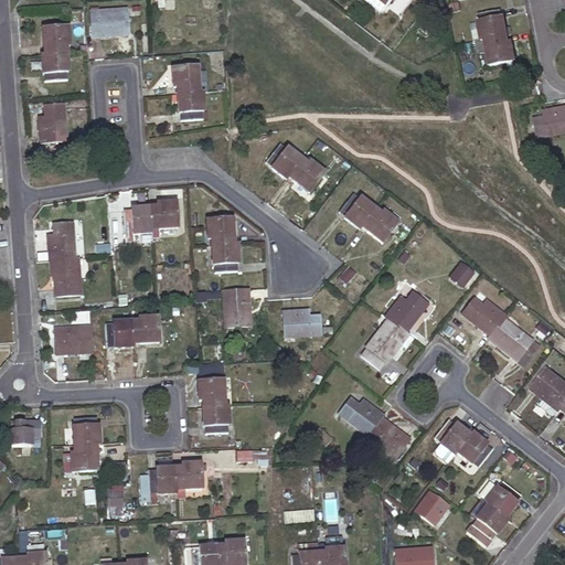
[(112,19),(91,21),(92,40),(128,36),(126,12),(112,12),(112,19)]
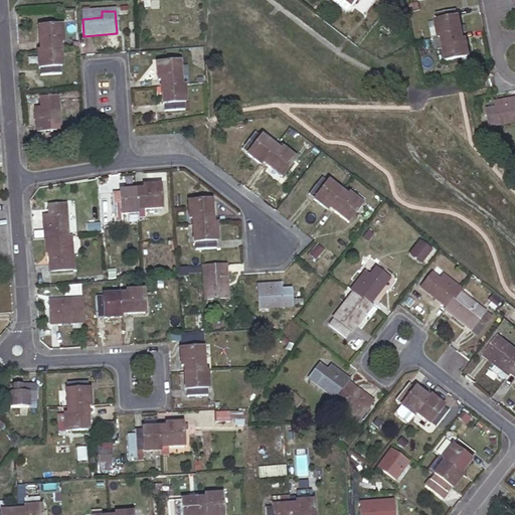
[(437,23),(440,39),(443,38),(462,35),(467,34),(466,27),(461,28),(459,18),(458,18),(456,11),(438,15),(439,22),(437,23)]
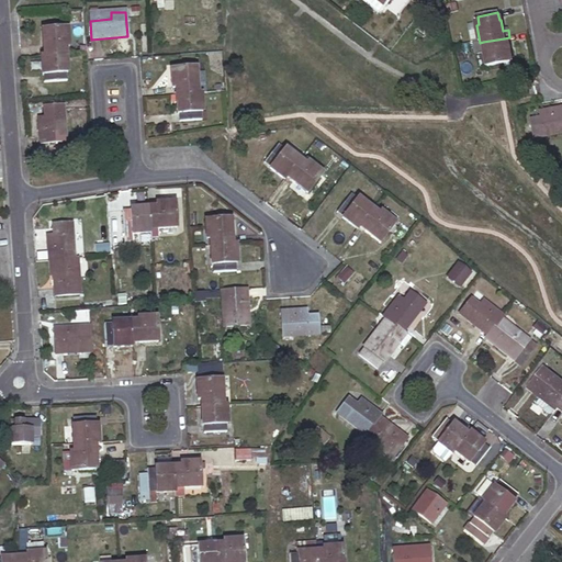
[(429,33),(422,26),(416,33),(425,40),(429,33)]
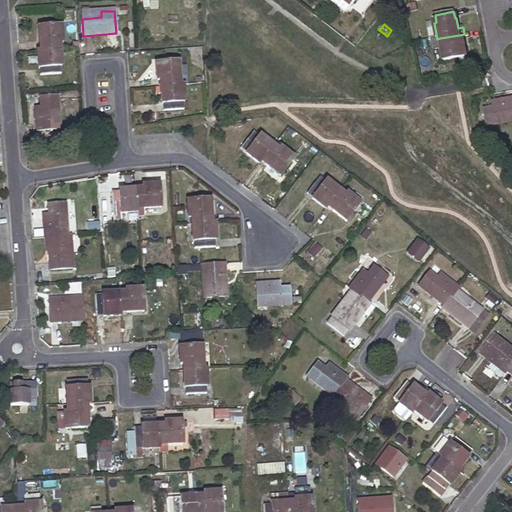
[(39,28),(40,51),(60,51),(60,50),(60,44),(62,44),(61,26),(39,28)]
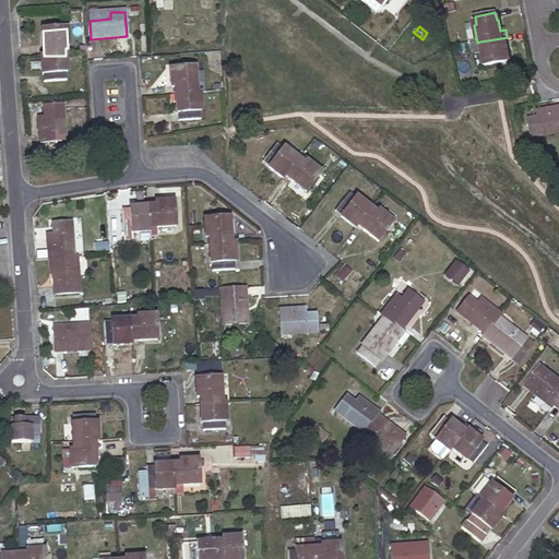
[(501,38),(480,42),(483,54),(486,67),(509,62),(507,45),(503,45),(501,38)]
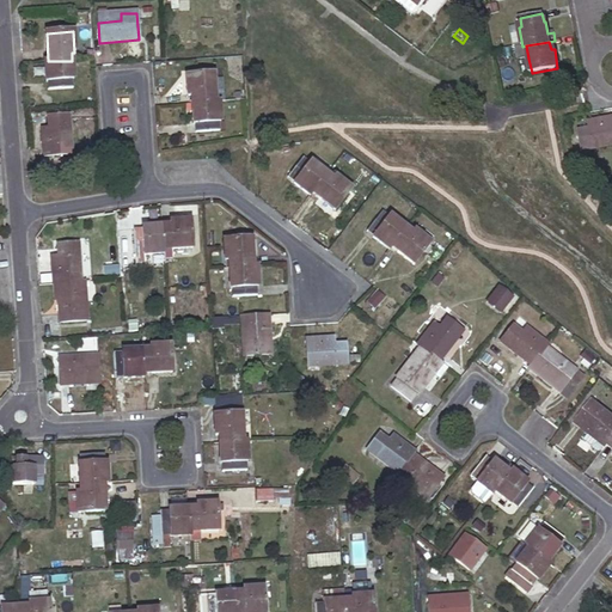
[(526,46),(522,47),(516,47),(519,61),(528,59),(526,46)]
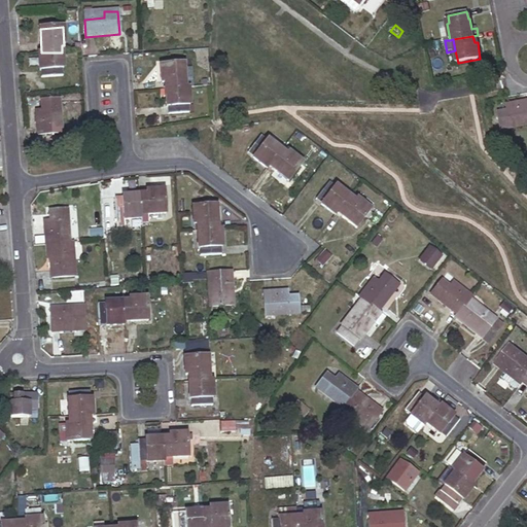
[(62,53),(41,53),(39,53),(41,77),(64,76),(62,53)]
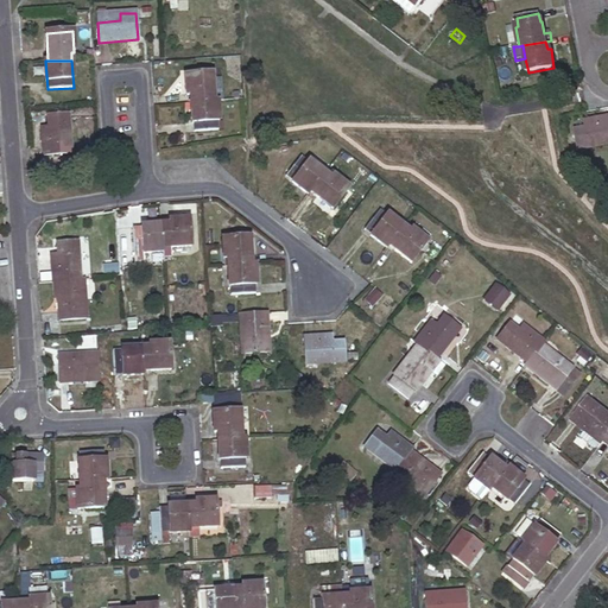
[(190,96),(190,105),(214,101),(211,74),(185,76),(187,96),(190,96)]
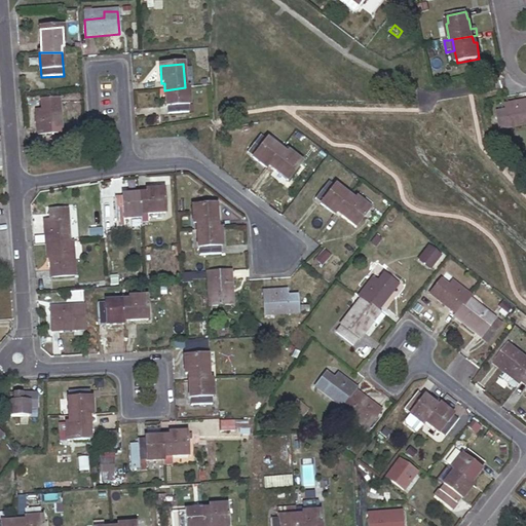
[(185,87),(164,90),(165,107),(168,107),(168,114),(188,112),(188,105),(189,105),(188,87),(185,87)]
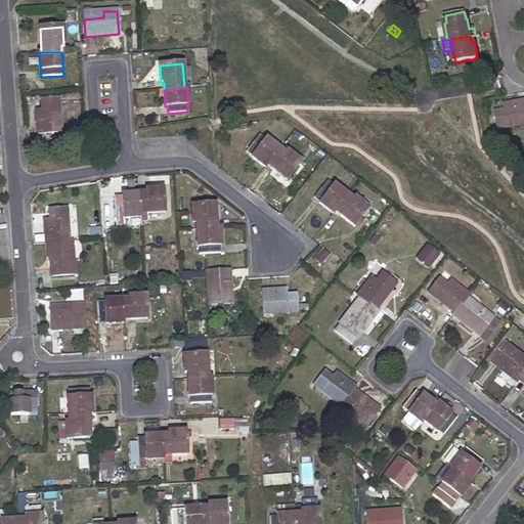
[(59,100),(42,101),(43,116),(36,116),(38,134),(61,132),(59,100)]
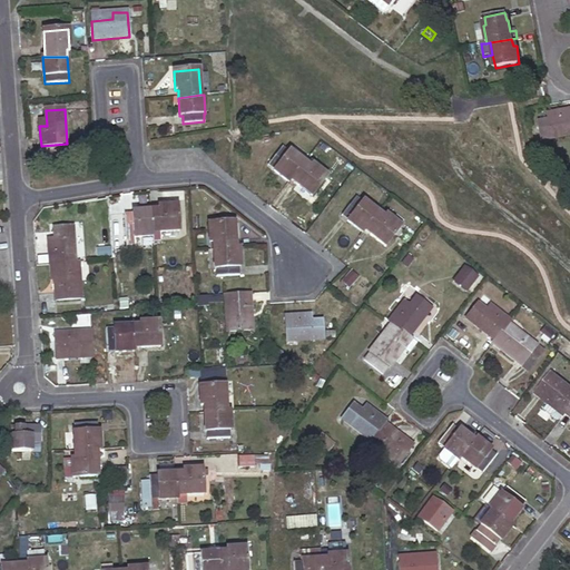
[(569,137),(569,110),(553,114),(554,120),(539,124),(543,141),(569,137)]
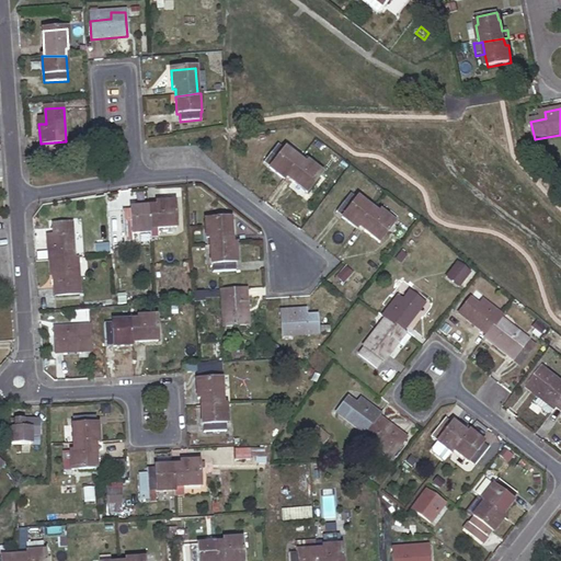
[(268,168),(284,179),(286,176),(299,159),(284,147),(284,149),(277,144),(263,161),(270,167),(268,168)]
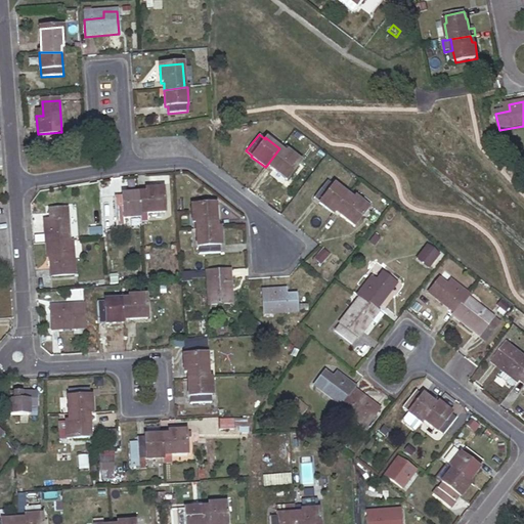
[(279,148),(267,165),(286,180),(300,162),(287,150),(285,154),(279,148)]
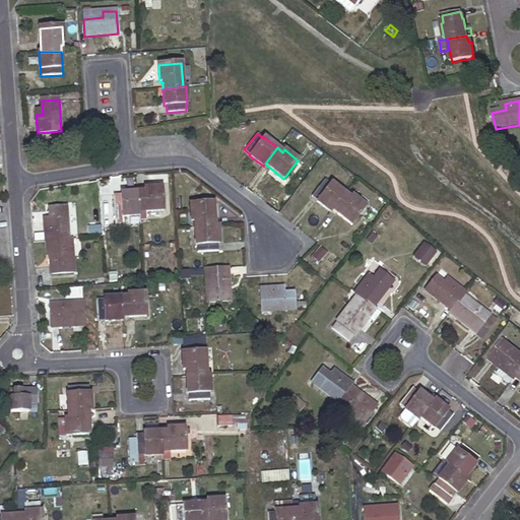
[(319,176),(307,192),(312,196),(324,180),(319,176)]
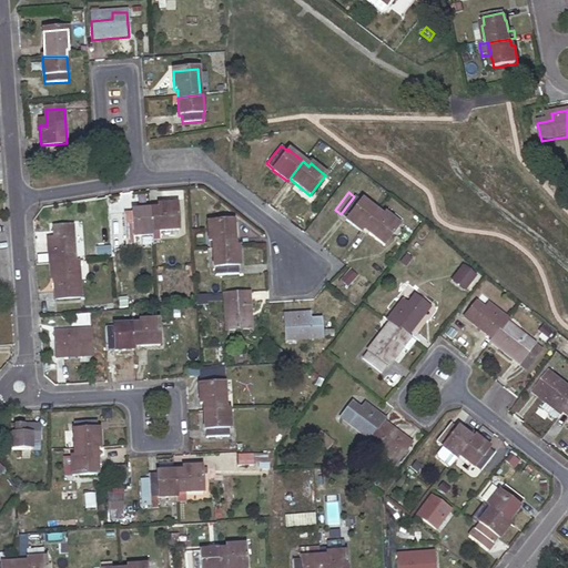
[(346,221),(361,232),(362,230),(376,211),(362,200),(361,201),(354,196),(341,214),(346,219),(346,221)]
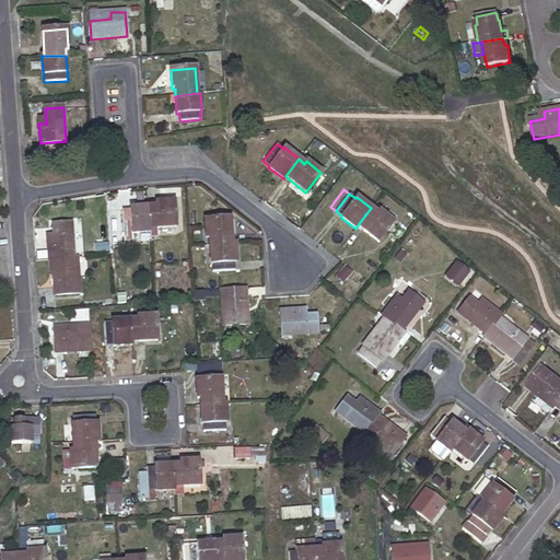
[(155,207),(148,208),(149,229),(176,225),(174,201),(155,202),(155,207)]
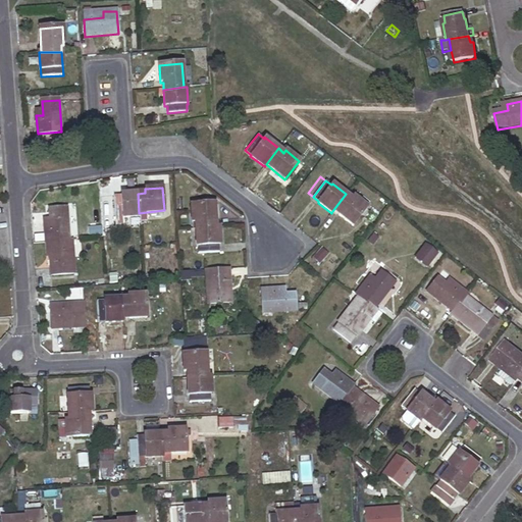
[(139,213),(138,194),(120,195),(120,197),(113,197),(114,216),(115,225),(122,225),(121,218),(139,216),(139,213)]
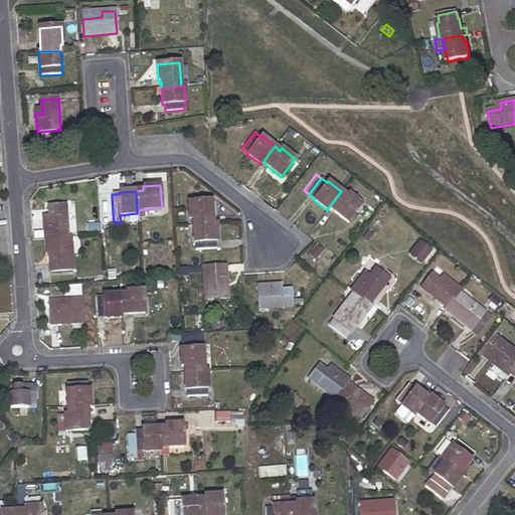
[(341,191),(328,208),(347,222),(362,204),(348,193),(347,195),(341,191)]
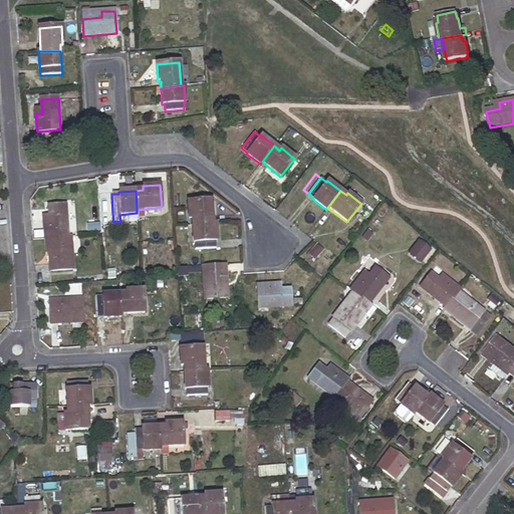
[(113,222),(112,213),(111,194),(99,195),(100,214),(101,223),(113,222)]
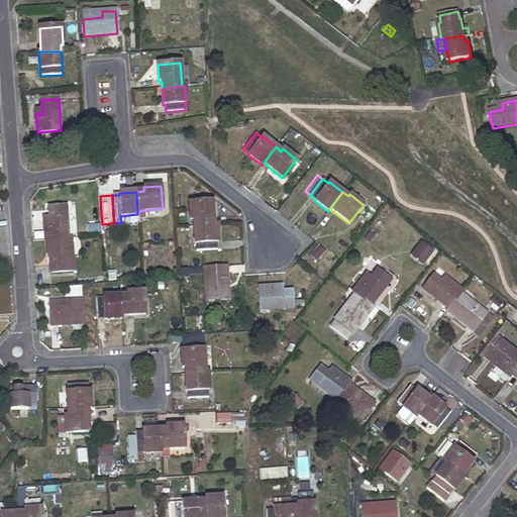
[(194,219),(194,226),(213,225),(212,202),(189,203),(191,219),(194,219)]
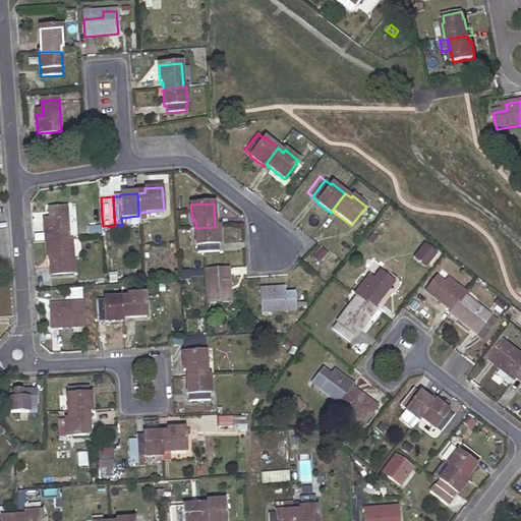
[(44,223),(45,243),(51,242),(68,241),(66,208),(48,209),(49,223),(44,223)]
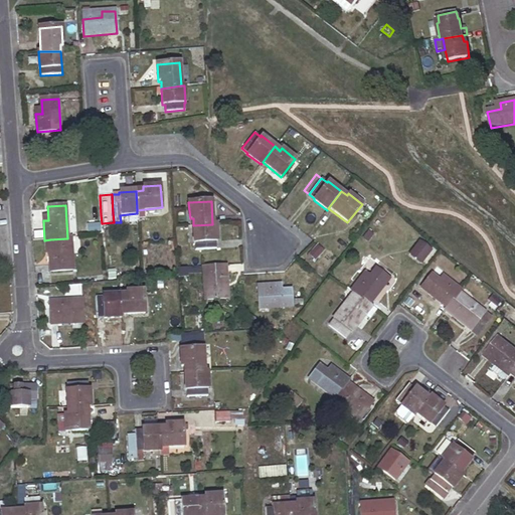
[(216,240),(216,224),(212,224),(193,225),(194,241),(196,241),(196,248),(215,247),(215,240),(216,240)]
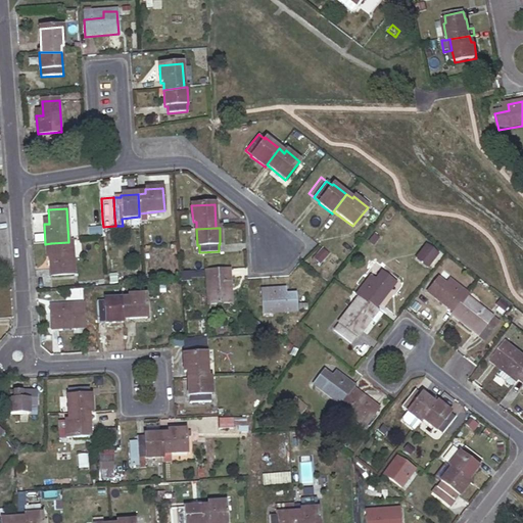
[(375,245),(381,239),(376,235),(371,241),(375,245)]
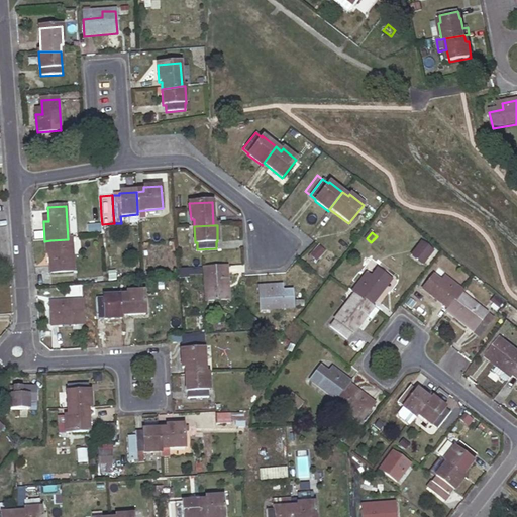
[(68,239),(50,240),(50,253),(48,253),(49,273),(73,272),(72,239),(68,239)]
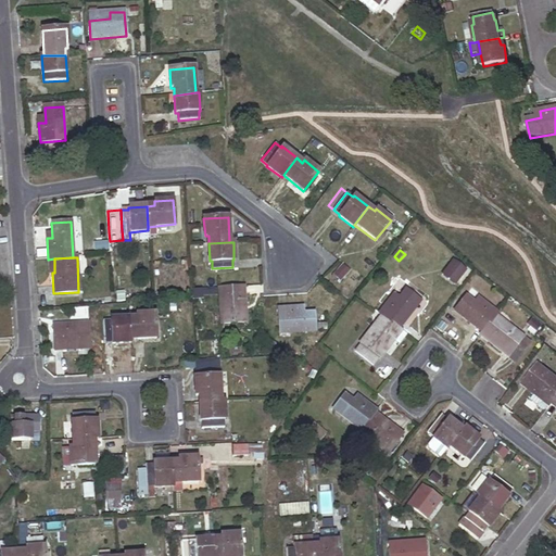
[(465,270),(452,261),(441,274),(454,283),(465,270)]
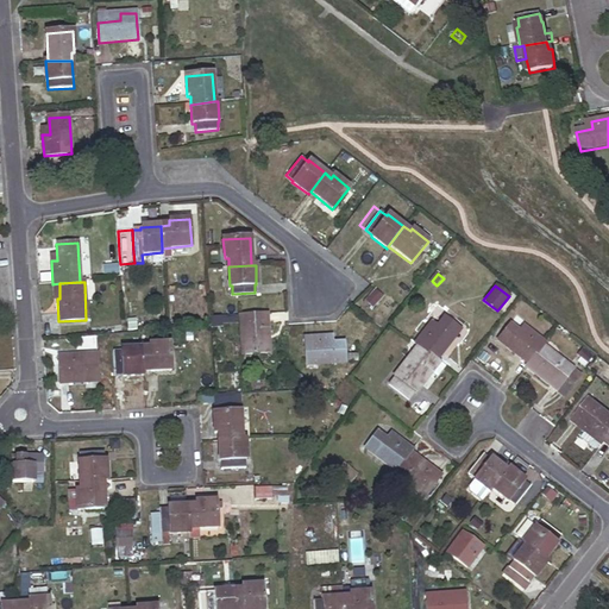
[(374,308),(384,296),(375,288),(365,300),(374,308)]
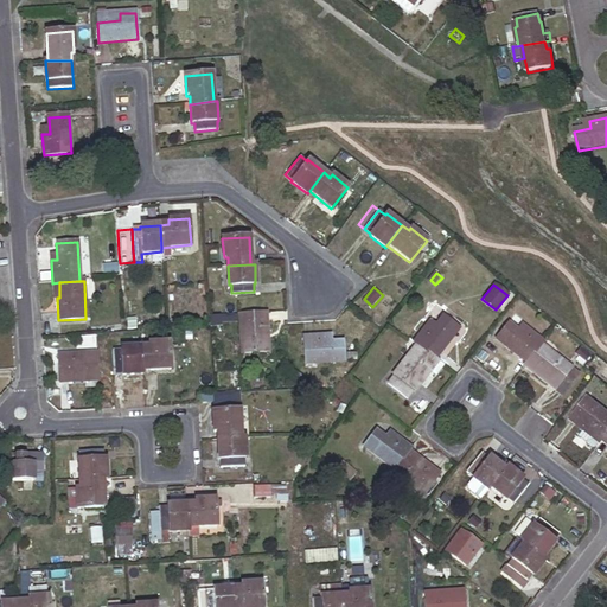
[(266,312),(238,314),(241,353),(266,353),(264,336),(267,336),(266,312)]
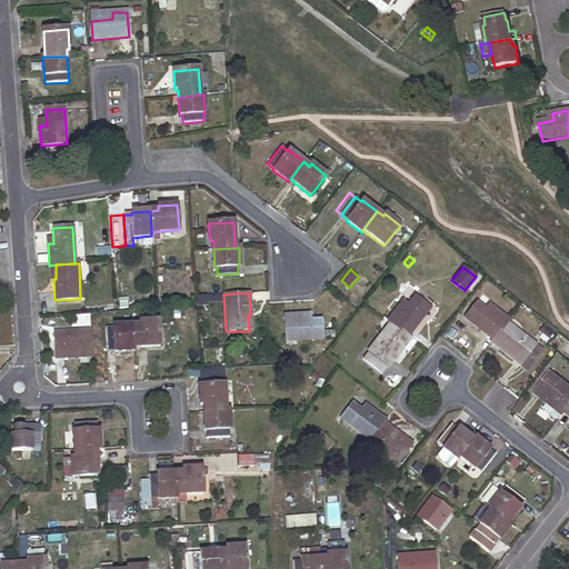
[(401,303),(387,320),(395,326),(407,335),(429,307),(415,296),(406,308),(401,303)]
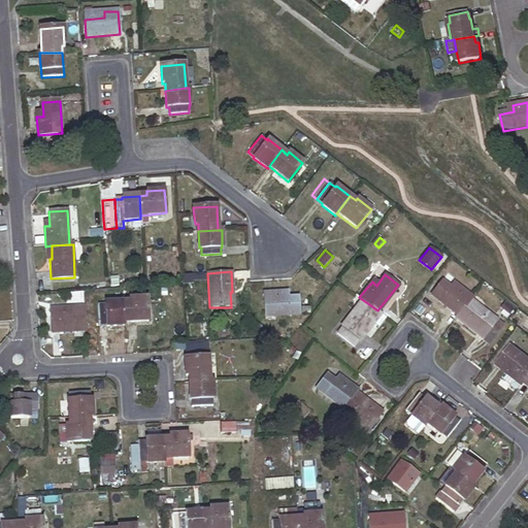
[(432,295),(458,316),(466,304),(471,299),(473,296),(459,284),(455,290),(443,281),(432,295)]
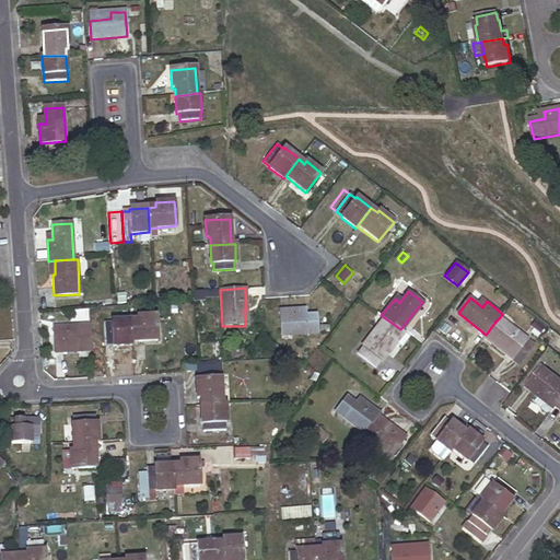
[(300,310),(279,311),(280,336),(316,334),(315,315),(300,316),(300,310)]
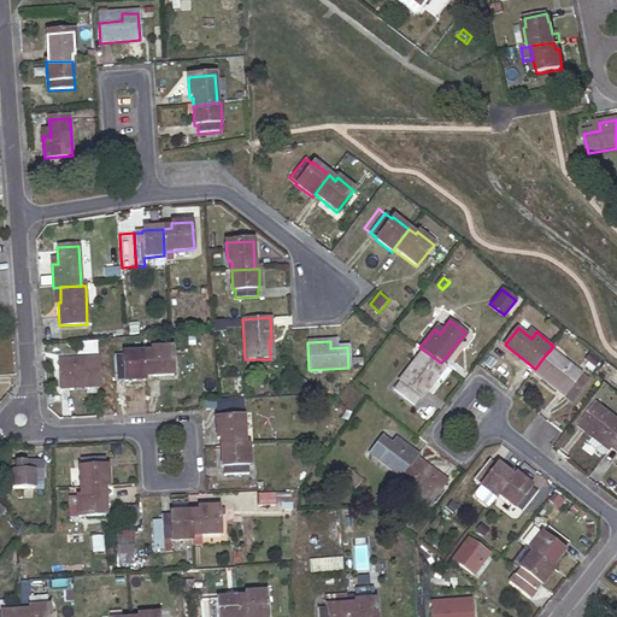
[(153,352),(144,352),(145,376),(174,375),(172,348),(153,348),(153,352)]
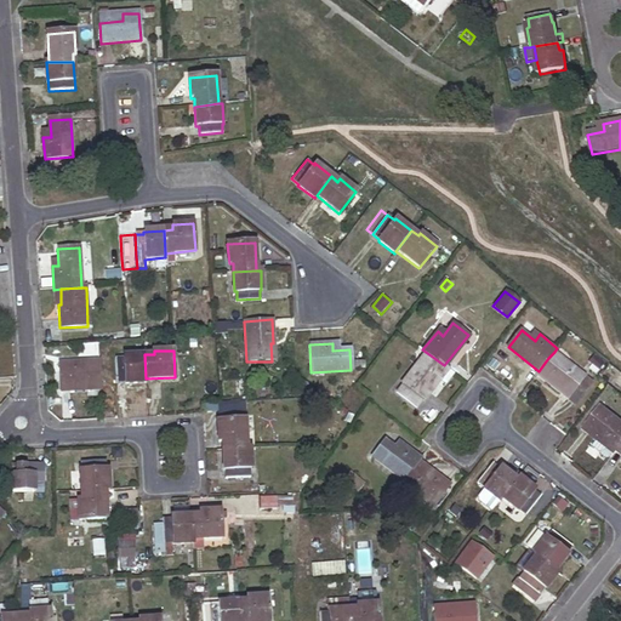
[(568,363),(554,352),(548,358),(563,369),(568,363)]
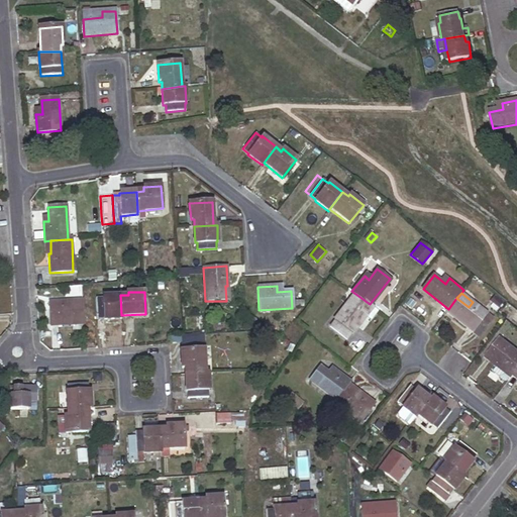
[(499,308),(504,302),(494,294),(489,300),(499,308)]
